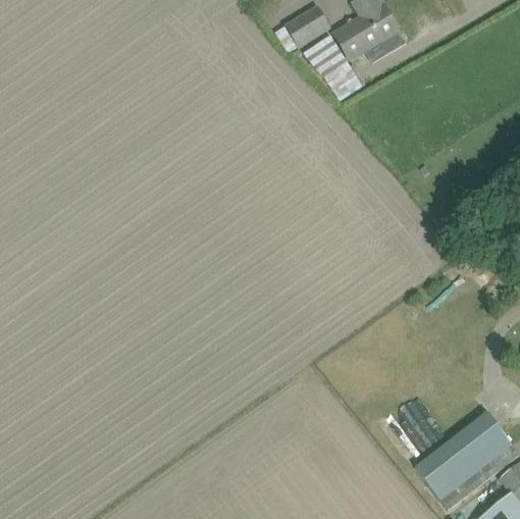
[(360,18),(332,36),(347,59),(396,30),(385,12),(381,5),(378,7),(374,0),(357,0),(351,3),(360,18)]
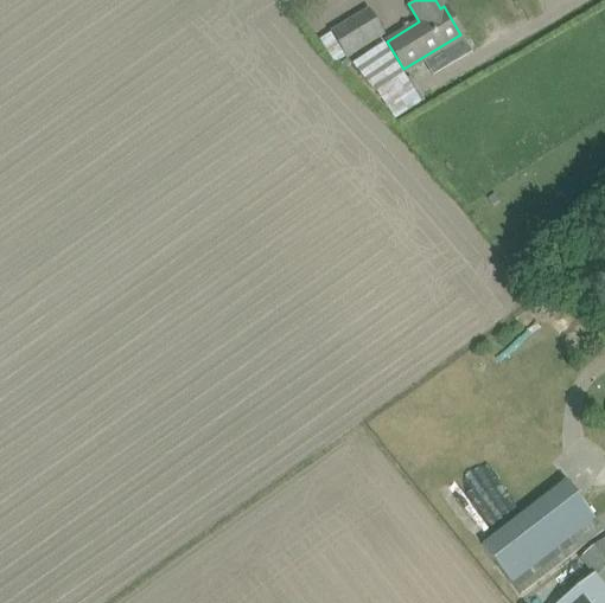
[(344,55),(381,33),(367,8),(330,31),(344,55)]
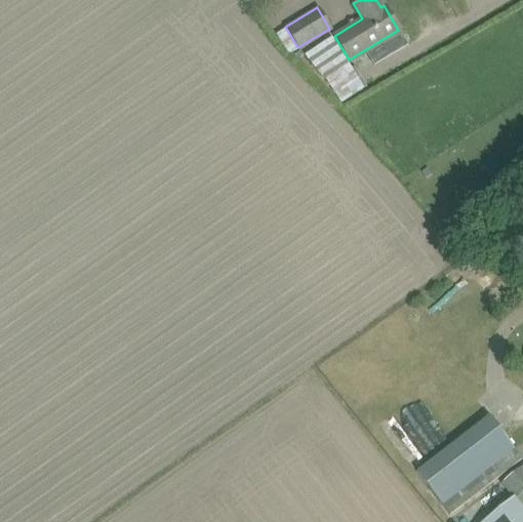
[(448,514),(520,457),(486,414),(414,471),(448,514)]
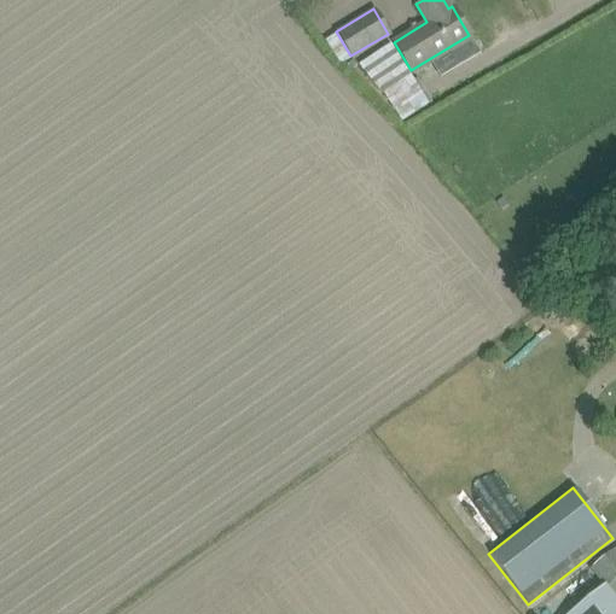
[(614,585),(615,580),(615,544),(614,543),(593,569),(614,585)]
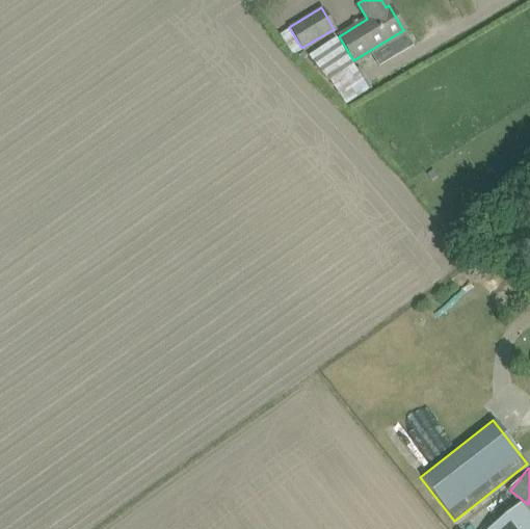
[(529,528),(529,516),(519,502),(485,528),(529,528)]
